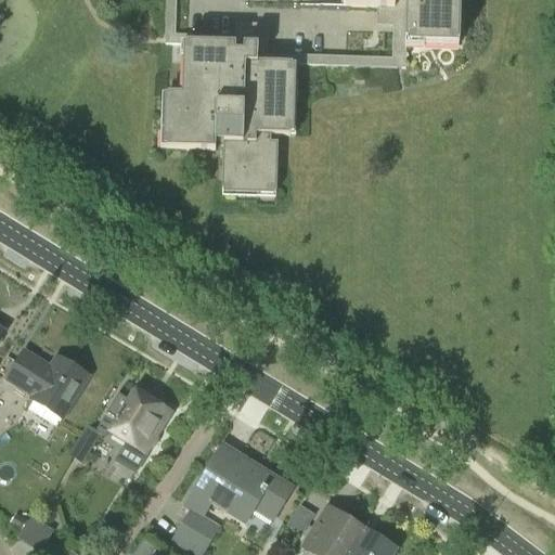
[(166,0),(165,44),(186,46),(185,97),(169,97),(167,151),(216,153),(216,144),(224,144),(222,192),(275,194),(278,138),(289,139),(293,67),(343,68),(343,60),(268,57),(269,26),(236,25),(235,38),(188,37),(175,36),(176,0),(166,0)]
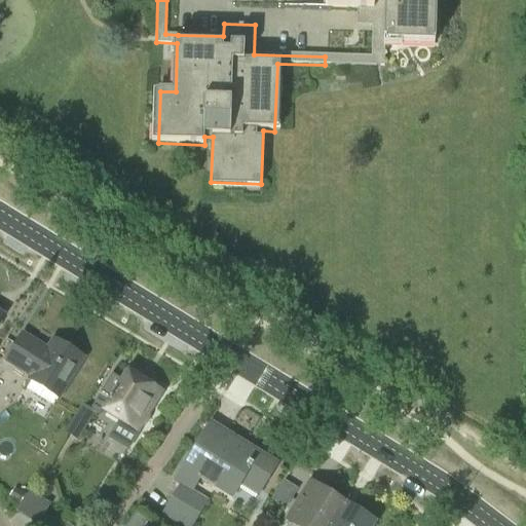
[(372,58),(325,57),(325,65),(385,67),(386,41),(435,43),(435,0),(327,0),(328,7),(357,8),(357,26),(373,26),(373,41),(372,58)]
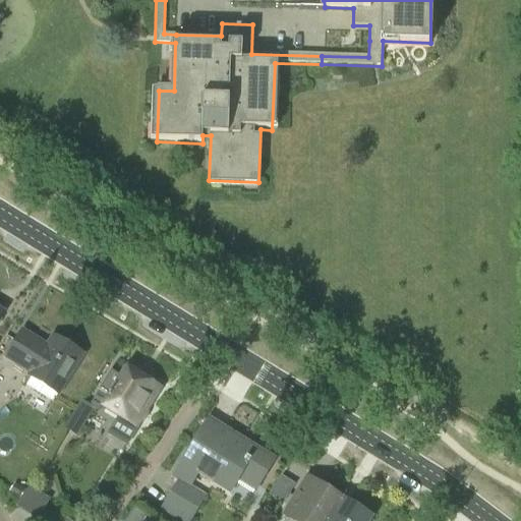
[(21,333),(5,359),(30,374),(26,379),(57,397),(82,356),(51,337),(45,347),(21,333)]
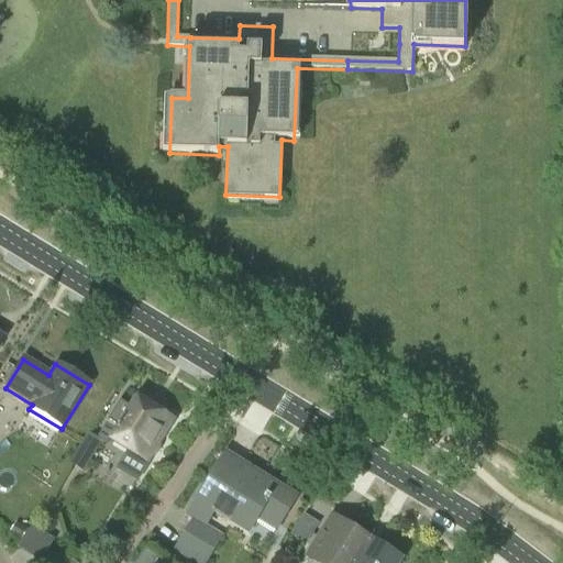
[(103,429),(116,437),(112,442),(128,451),(121,461),(139,472),(144,462),(146,463),(147,460),(152,460),(155,457),(157,454),(159,450),(159,446),(159,444),(158,442),(170,421),(157,414),(161,408),(150,401),(146,406),(134,399),(129,410),(119,405),(103,429)]
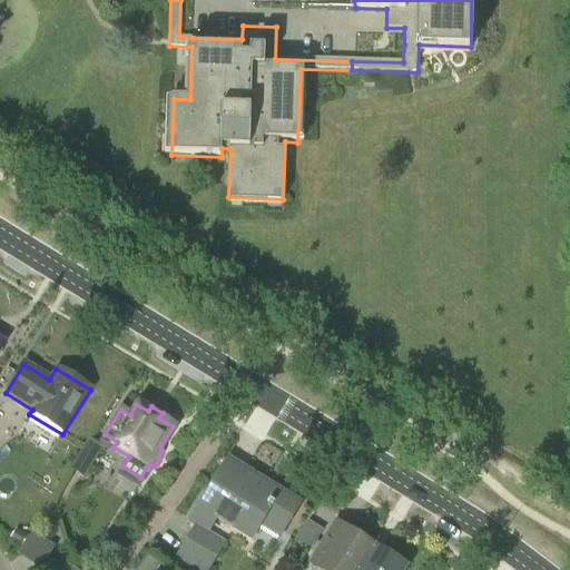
[(102,448),(88,439),(69,470),(85,479),(102,448)]
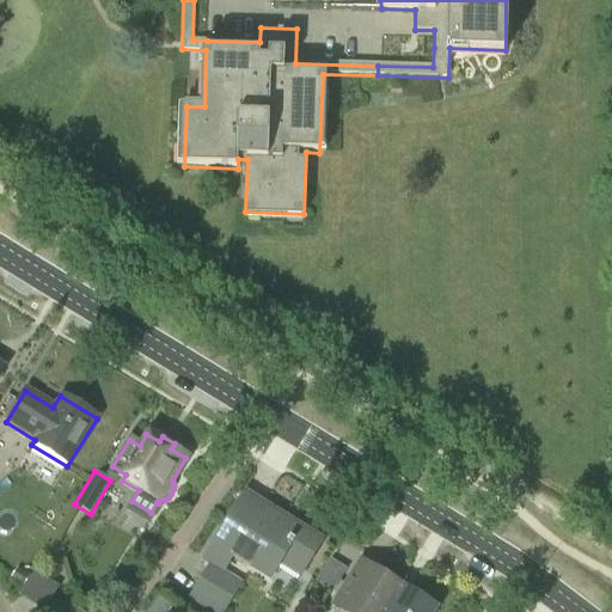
[(277,568),(298,580),(322,542),(262,506),(257,513),(239,502),(202,562),(207,564),(189,597),(178,591),(170,603),(187,611),(225,611),(243,583),(222,570),(231,557),(269,580),(277,568)]
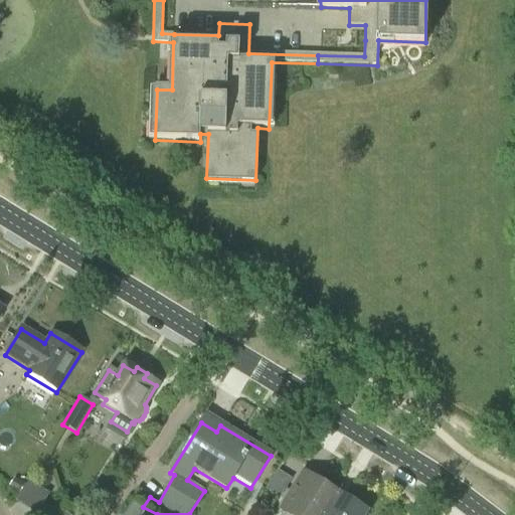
[(274,487),(291,491),(294,475),(277,471),(274,487)]
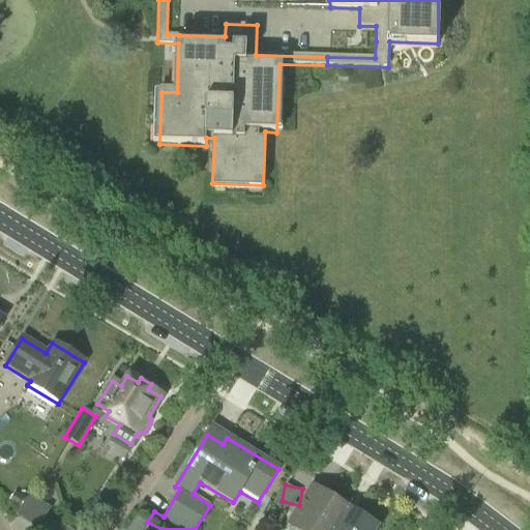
[(291,525),(298,529),(331,529),(345,509),(313,490),(291,525)]
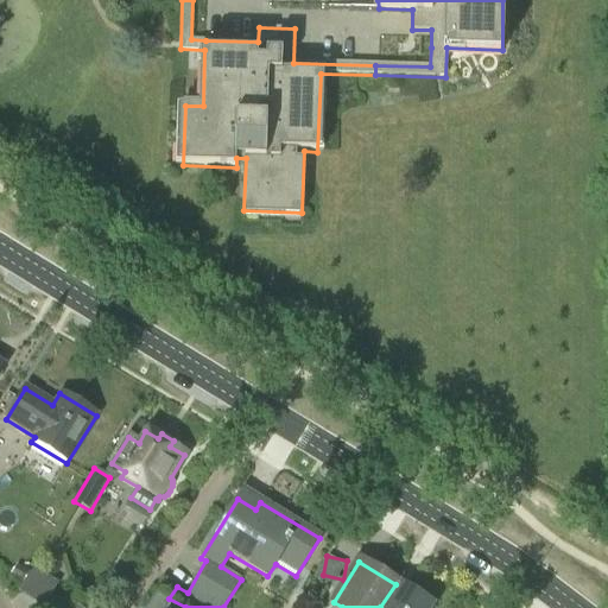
[(396,584),(380,607),(428,607),(430,606),(396,584)]
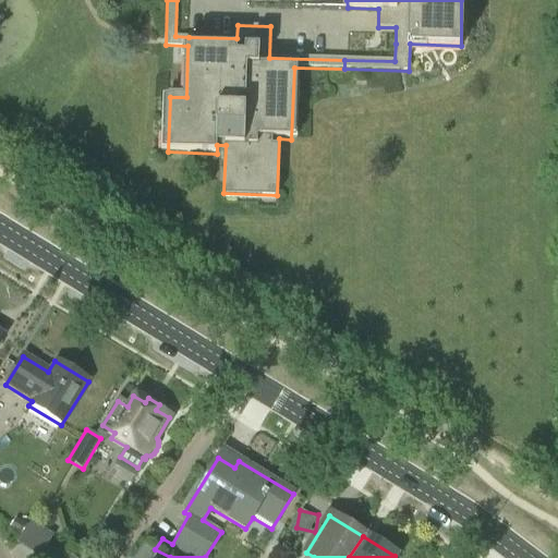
[(153,557),(155,555),(144,547),(135,557),(153,557)]
